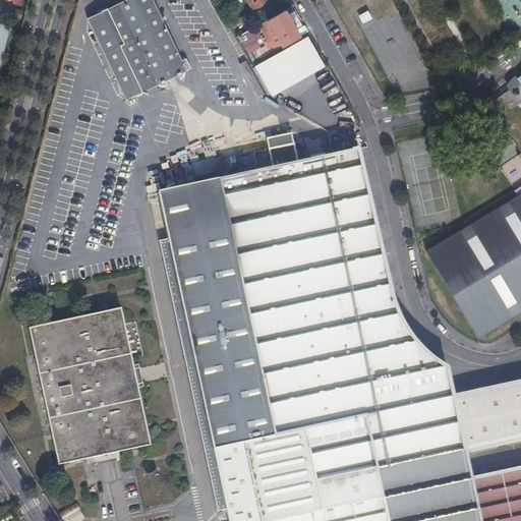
[(187,69),(153,0),(126,0),(89,18),(128,99),(187,69)]
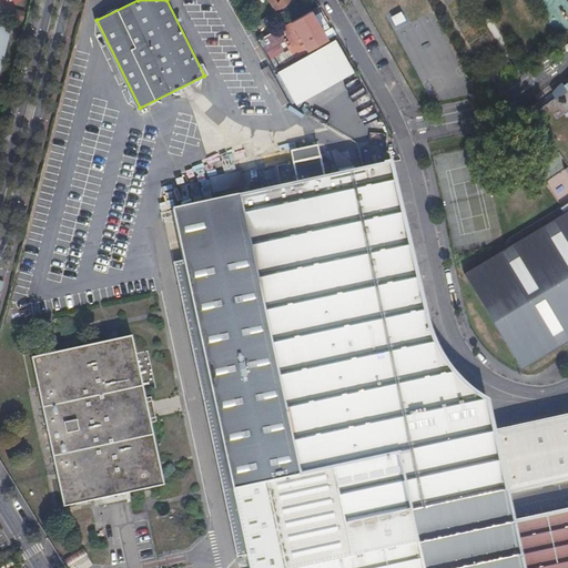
[(295,0),(270,0),(276,11),(295,0)]
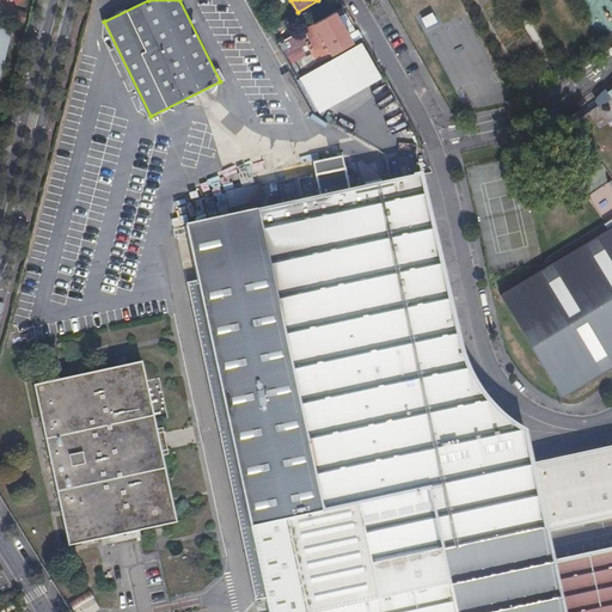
[(420,18),(426,29),(438,20),(432,11),(420,18)]
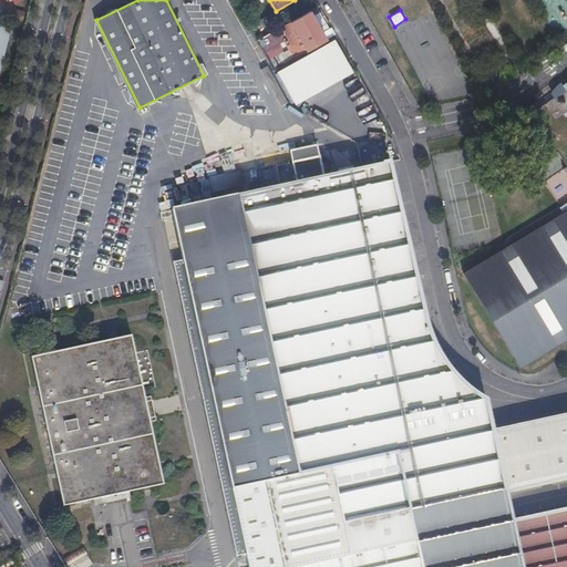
[(21,22),(23,12),(14,11),(12,21),(21,22)]
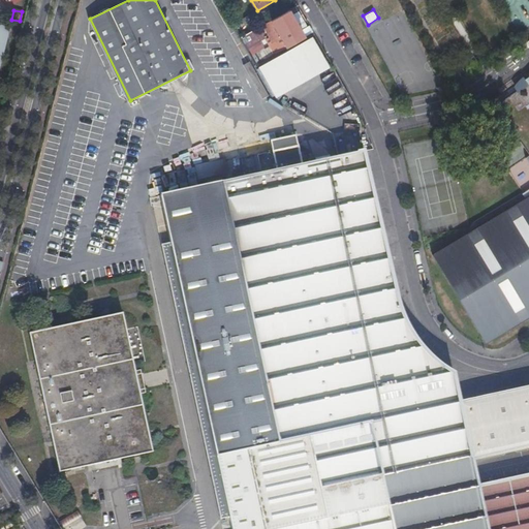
[(278,52),(304,37),(288,10),(240,37),(255,64),(278,52)]
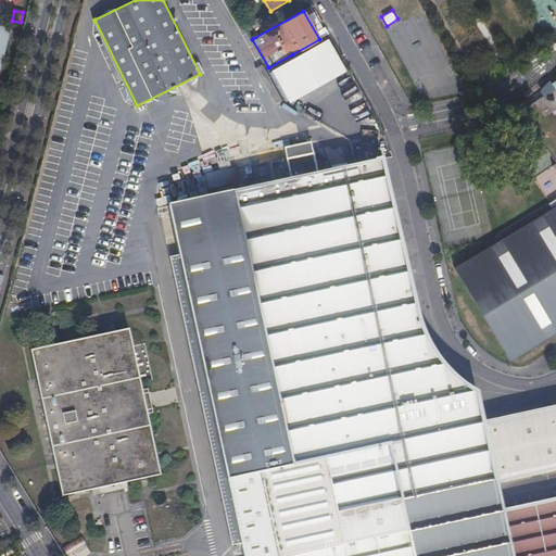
[(249,23),(251,26),(253,29),(264,23),(261,16),(249,23)]
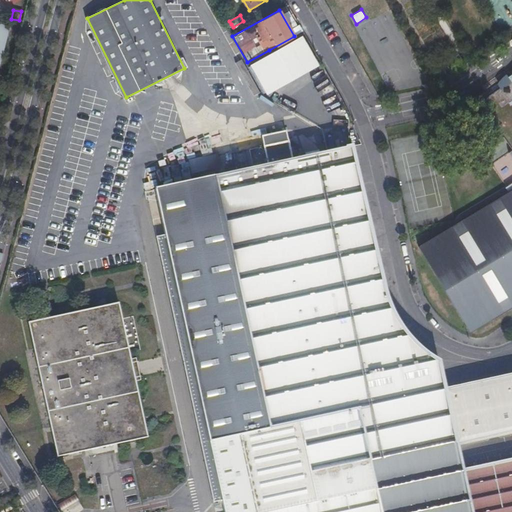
[(0,64),(10,25),(0,22),(0,64)]
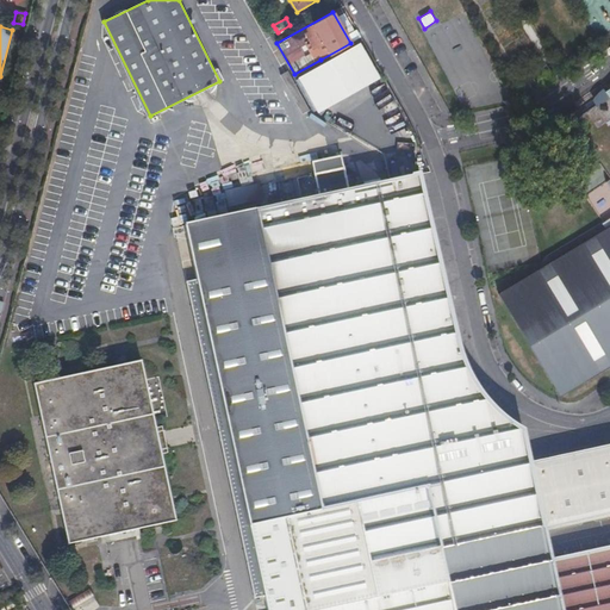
[(609,86),(605,89),(608,93),(571,118),(609,175),(609,86)]
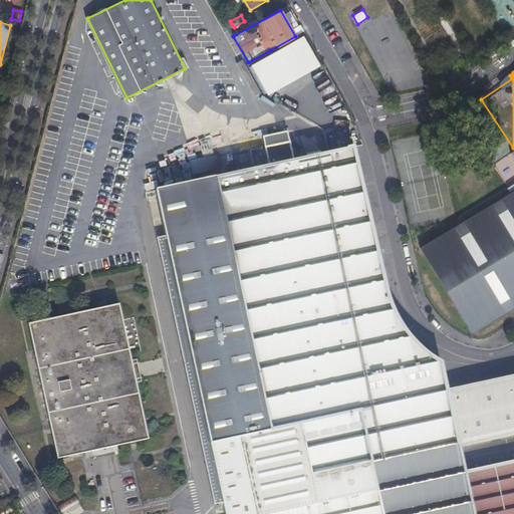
[(503,434),(492,381),(446,392),(440,363),(437,361),(430,356),(423,351),(417,345),(414,342),(409,335),(401,324),(397,317),(393,309),(390,301),(389,297),(353,148),(294,160),(290,141),(265,146),(268,165),(216,175),(235,267),(238,281),(270,430),(359,411),(370,461),(503,434)]
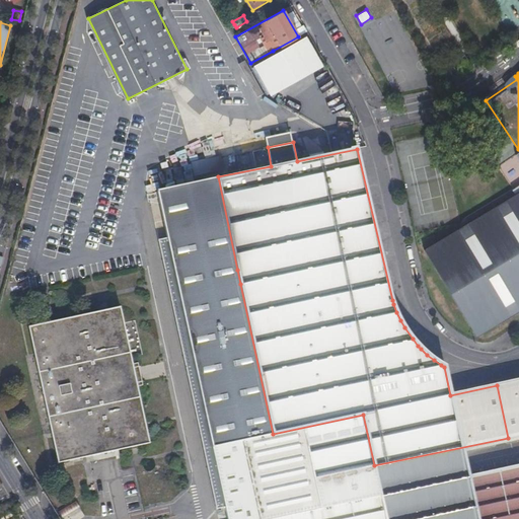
[(273,434),(240,284),(237,270),(218,176),(160,189),(214,446),(273,434)]
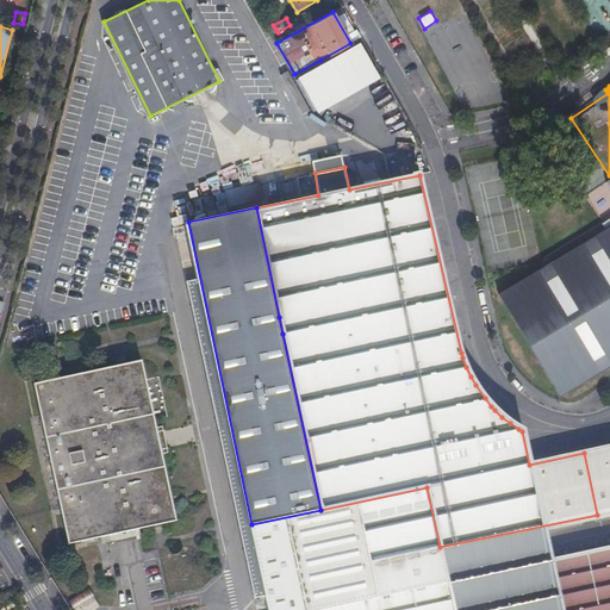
[(564,396),(609,365),(609,226),(500,296),(564,396)]
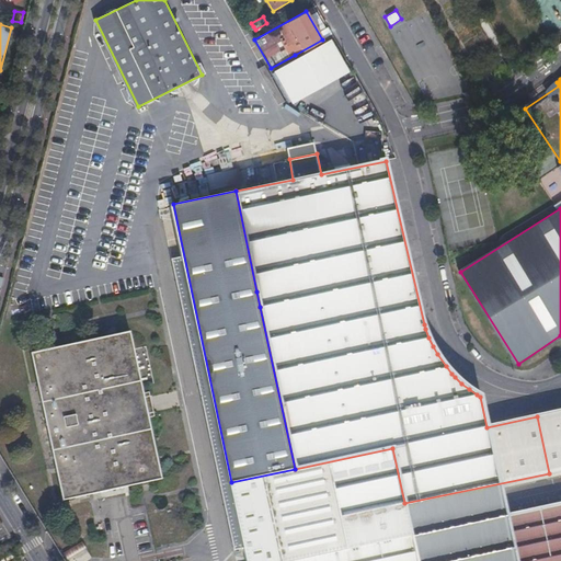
[(133,328),(35,347),(65,495),(163,476),(133,328)]
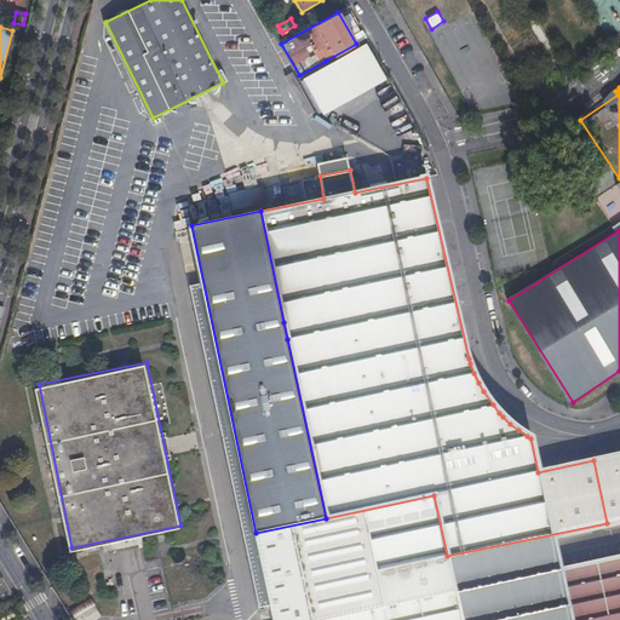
[(619,619),(619,556),(560,569),(552,537),(619,522),(619,454),(593,460),(607,523),(447,556),(459,619),(619,619)]
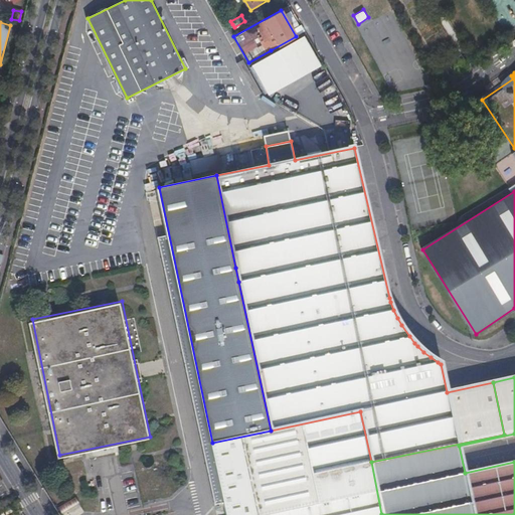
[(381,514),(371,462),(360,411),(271,431),(212,443),(216,459),(227,514),(381,514)]
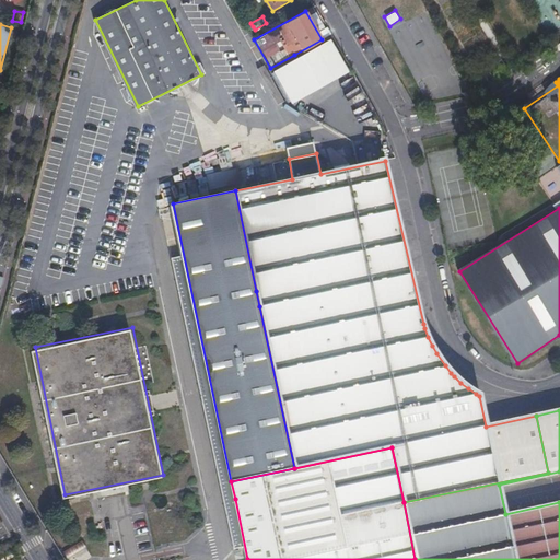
[(81,541),(62,551),(66,558),(84,549),(81,541)]
